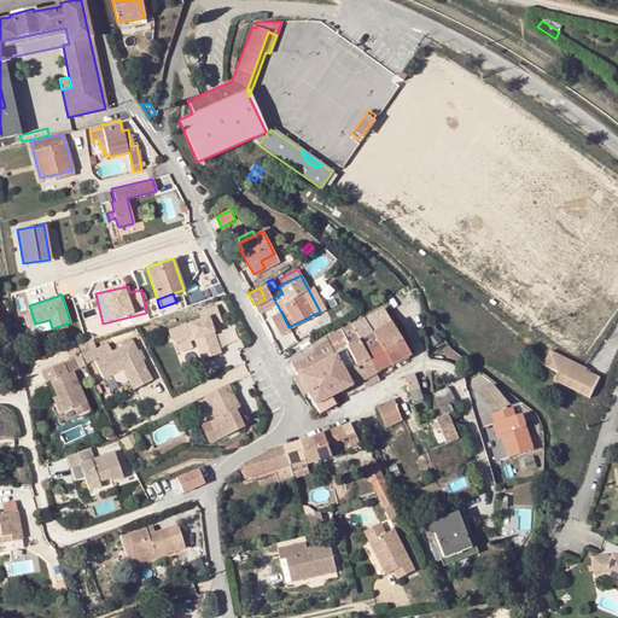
[(266,297),(264,298),(254,304),(257,312),(270,305),(266,297)]
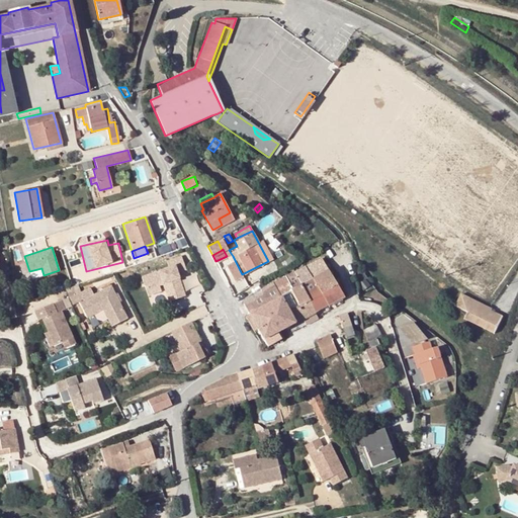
[(163,281),(169,299),(185,294),(179,276),(176,277),(174,273),(177,272),(177,269),(184,267),(180,254),(166,259),(168,265),(142,275),(146,287),(158,283),(163,281)]
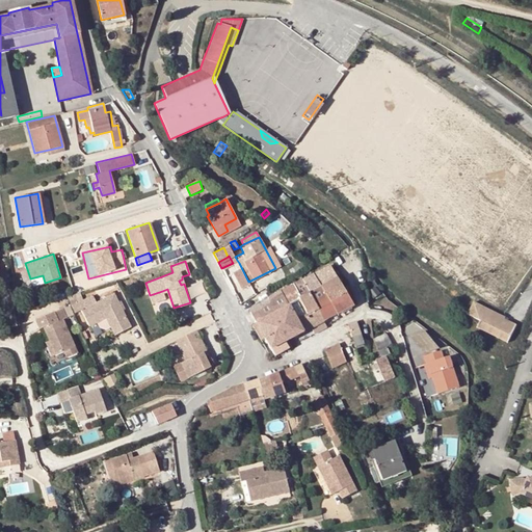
[(299,261),(293,265),(295,270),(302,266),(299,261)]
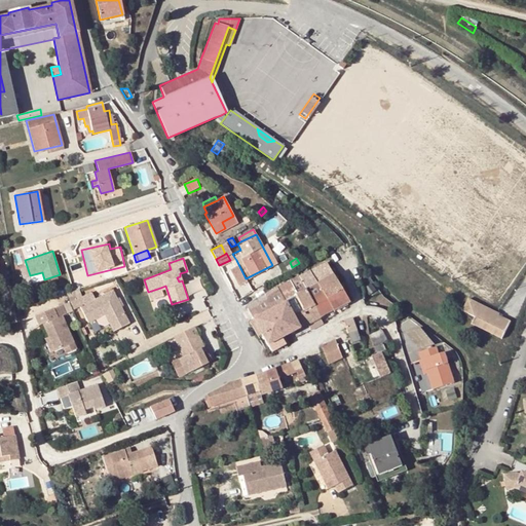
[(246,280),(234,259),(229,262),(240,284),(246,280)]
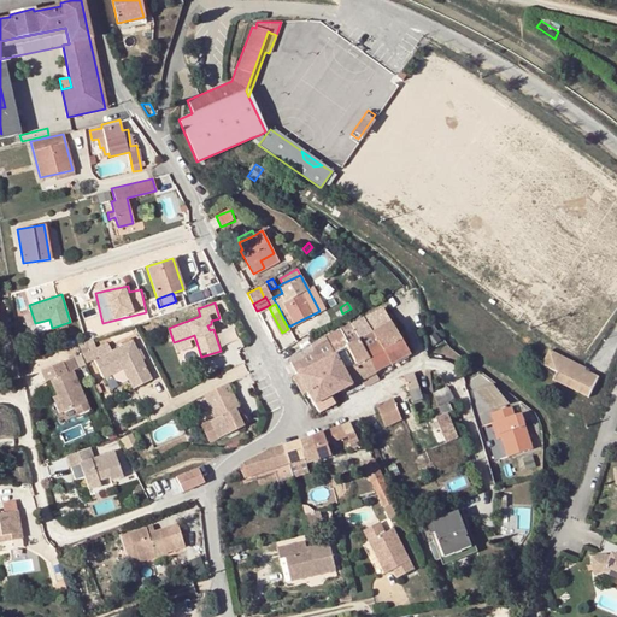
[(381,307),(363,317),(368,327),(371,331),(389,363),(405,354),(409,353),(381,307)]
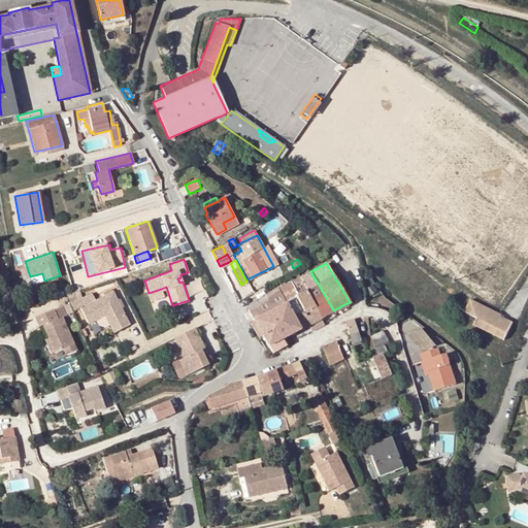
[(302,286),(305,291),(318,284),(315,279),(302,286)]
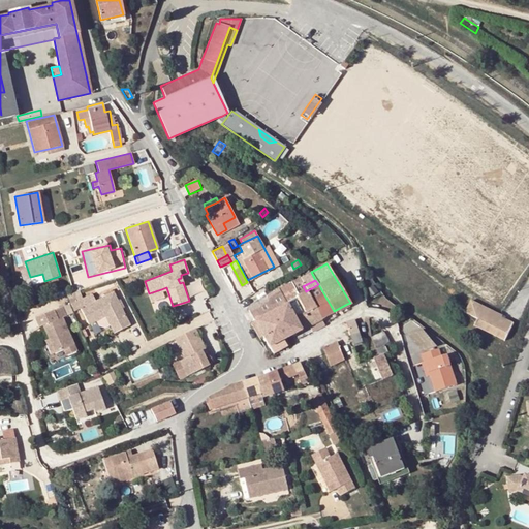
[(294,297),(297,296),(289,282),(278,288),(300,330),(309,324),(294,297)]
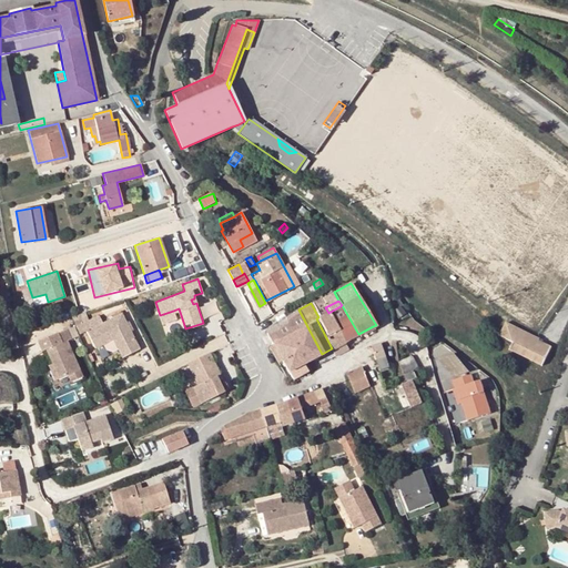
[(328,313),(345,342),(358,334),(342,305),(328,313)]
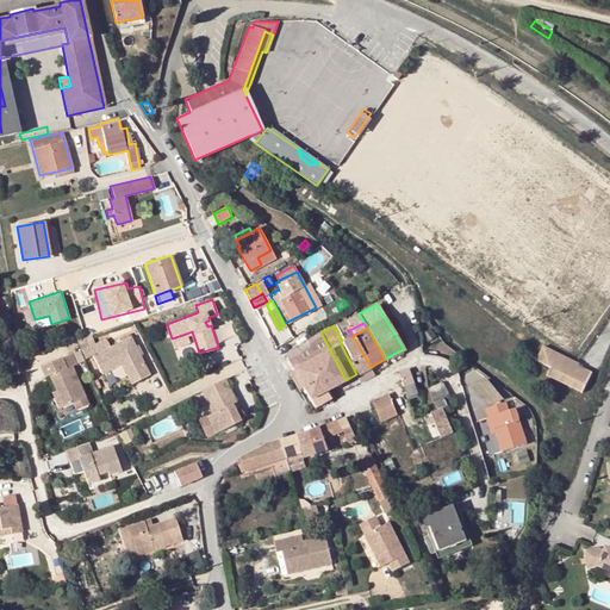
[(286,356),(293,369),(303,387),(309,398),(325,391),(346,380),(321,332),(312,337),(317,346),(311,349),(307,344),(286,356)]
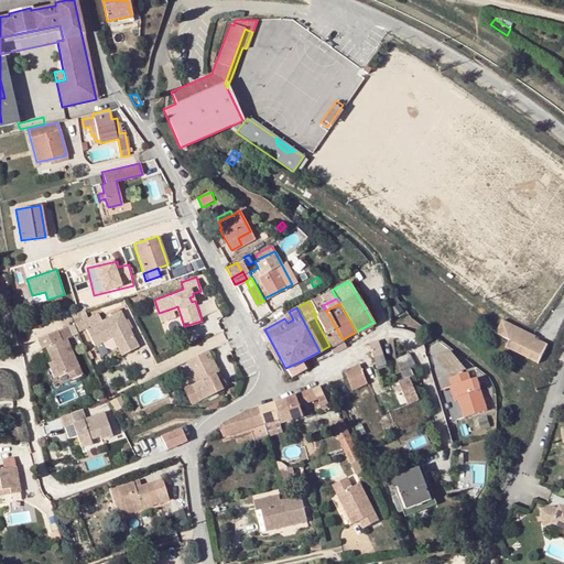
[(98,310),(83,318),(96,345),(114,336),(118,346),(122,355),(138,346),(119,308),(102,317),(98,310)]
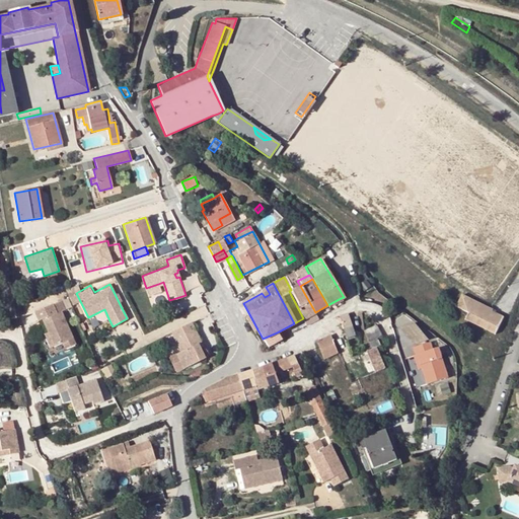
[(161,290),(158,284),(146,288),(148,294),(161,290)]
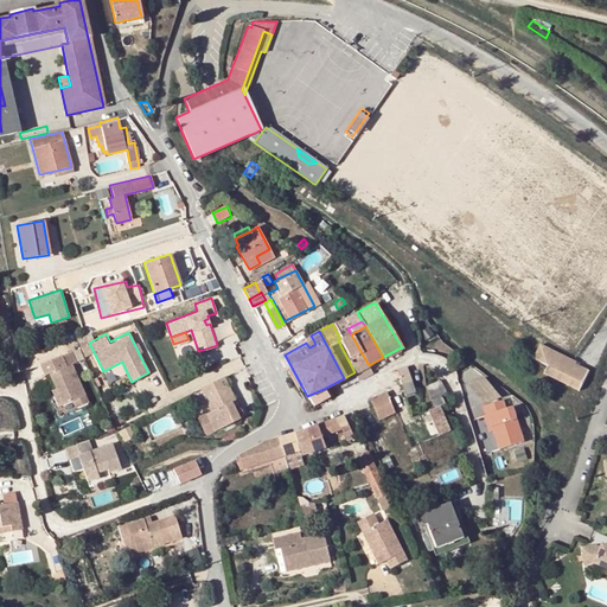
[(355,372),(369,365),(351,334),(340,339),(338,340),(355,372)]
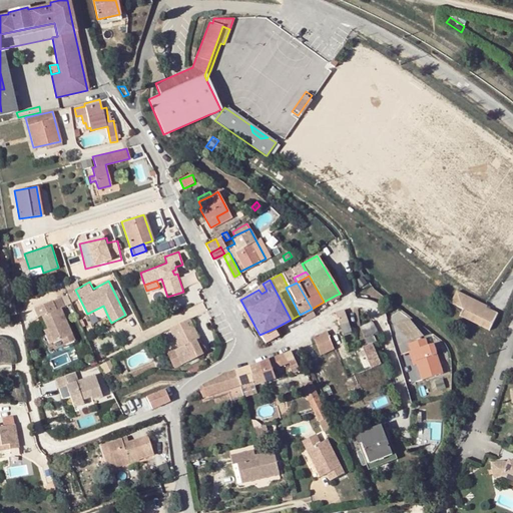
[(258,287),(259,290),(262,294),(267,291),(263,284),(258,287)]
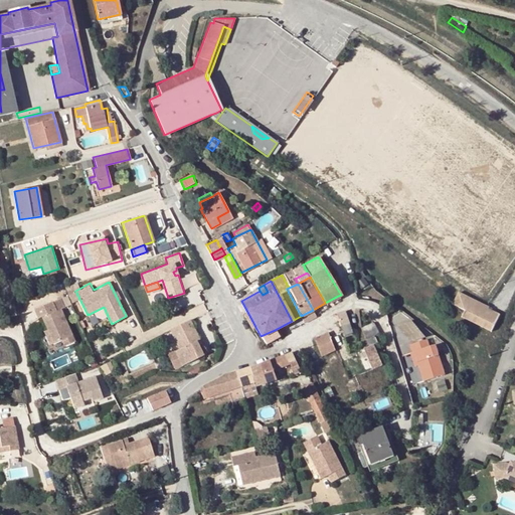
[(470,298),(459,292),(453,305),(464,311),(461,316),(484,328),(491,332),(499,316),(493,312),(490,316),(467,304),(470,298)]
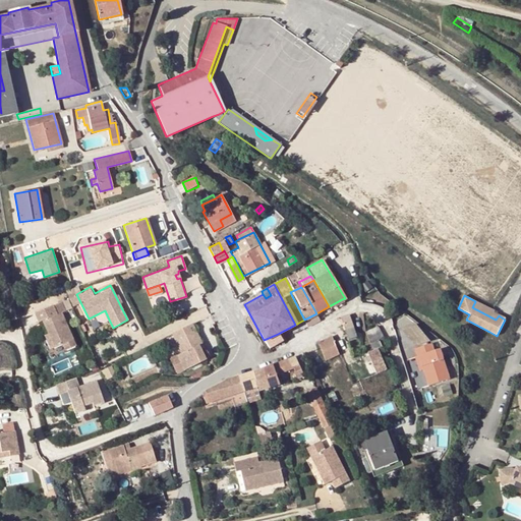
[(493,310),(475,301),(472,307),(496,320),(499,315),(491,311),(493,310)]
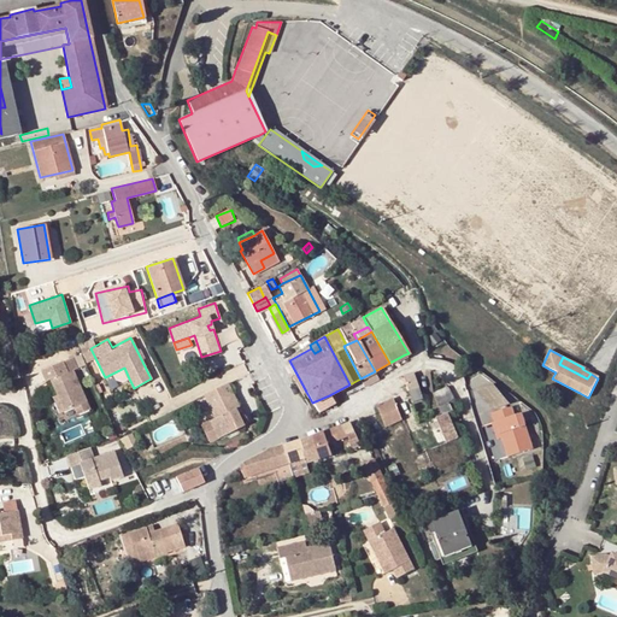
[(62,362),(41,371),(47,382),(50,381),(57,395),(63,407),(65,412),(75,407),(87,401),(72,370),(66,372),(62,362)]
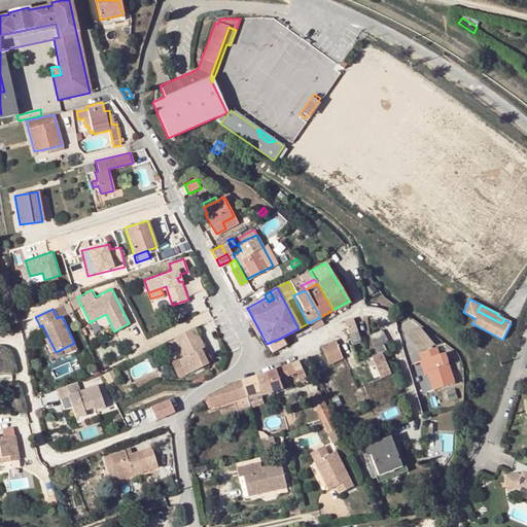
[(249,321),(257,337),(261,335),(253,319),(249,321)]
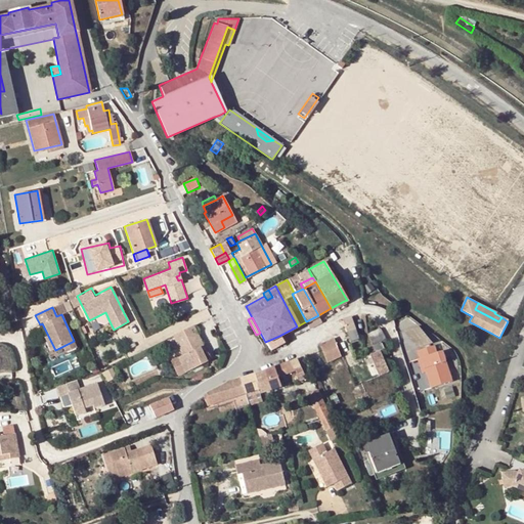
[(351,317),(343,319),(345,326),(353,323),(351,317)]
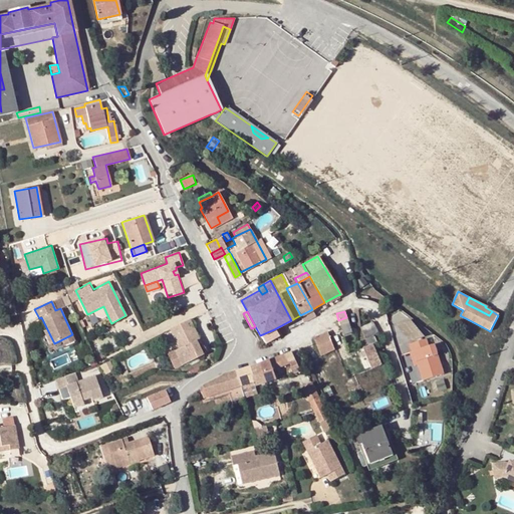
[(177,365),(184,362),(185,364),(205,353),(199,343),(198,339),(202,337),(192,317),(172,327),(182,347),(170,353),(177,365)]
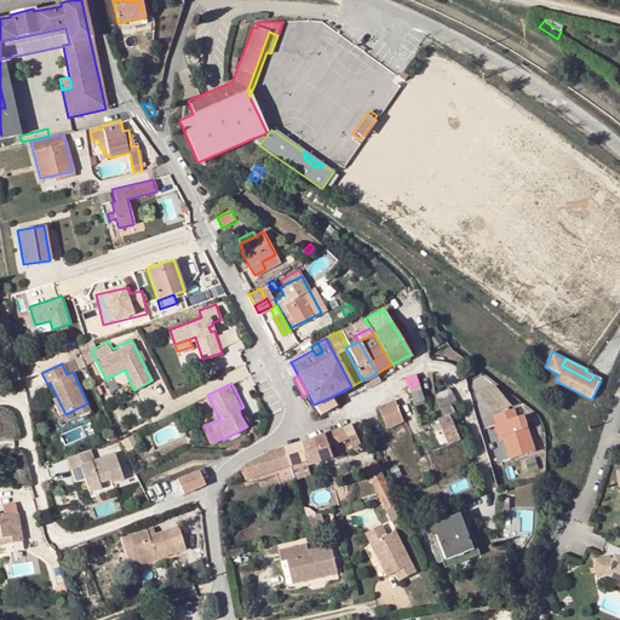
[(418,383),(408,386),(412,395),(422,391),(418,383)]
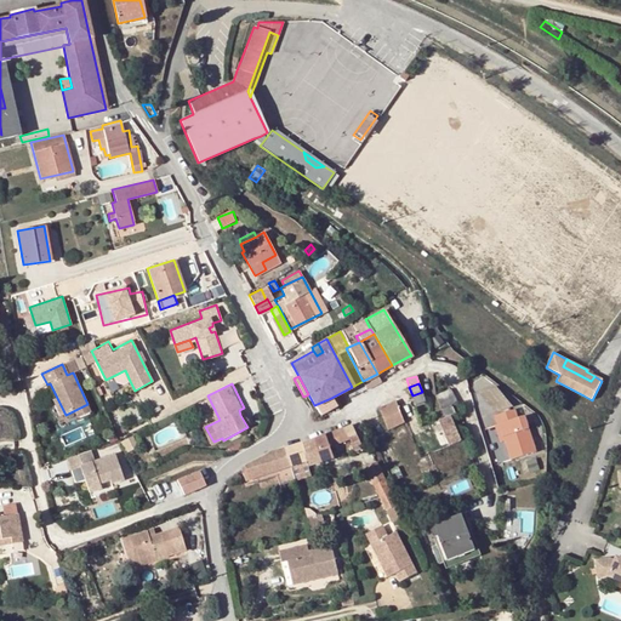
[(494,411),(511,406),(494,386),(478,392),(494,411)]
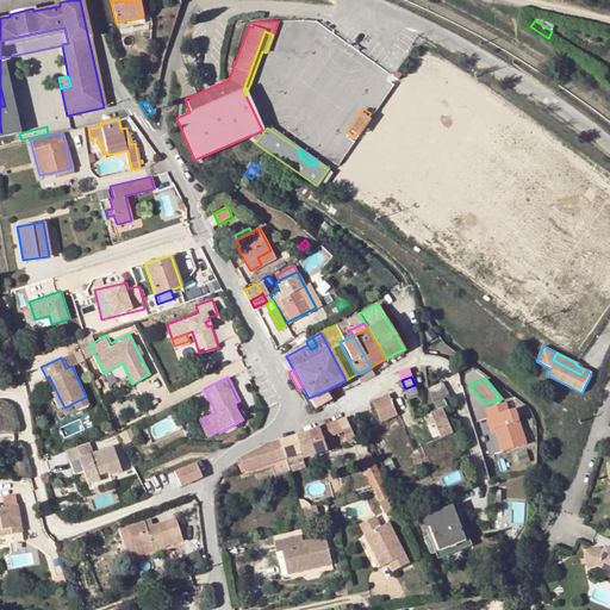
[(434,402),(442,398),(448,396),(441,383),(428,388),(434,402)]
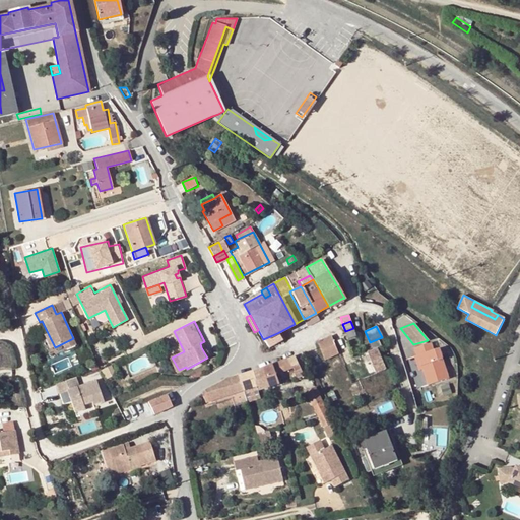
[(355,336),(353,328),(345,331),(347,338),(355,336)]
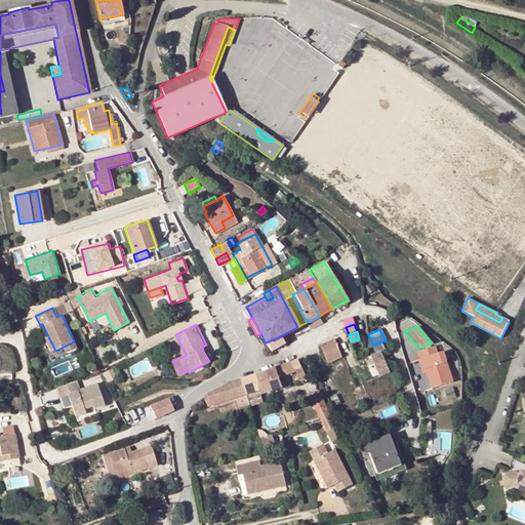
[(53,347),(48,336),(45,338),(50,349),(53,347)]
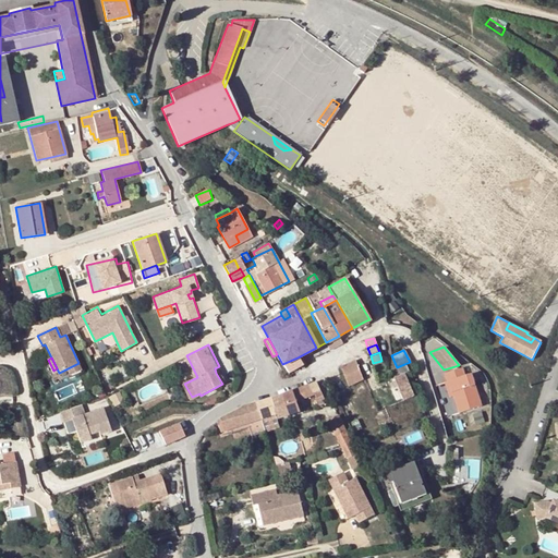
[(301,363),(298,358),(282,364),(287,371),(301,363)]
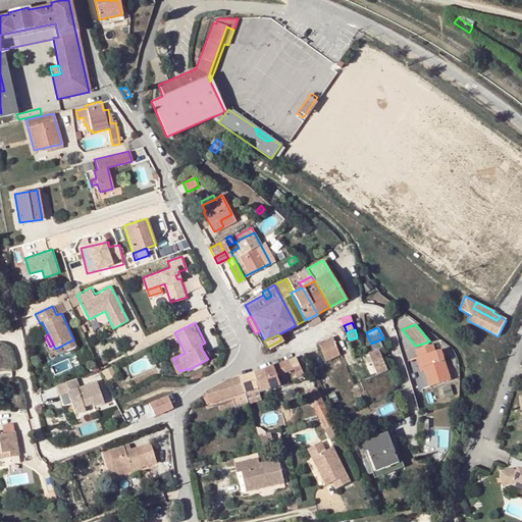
[(332,337),(318,344),(327,361),(341,355),(332,337)]
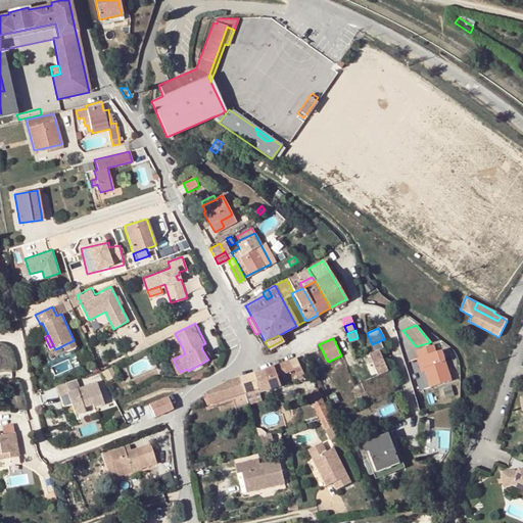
[(77,346),(74,340),(63,345),(66,351),(77,346)]
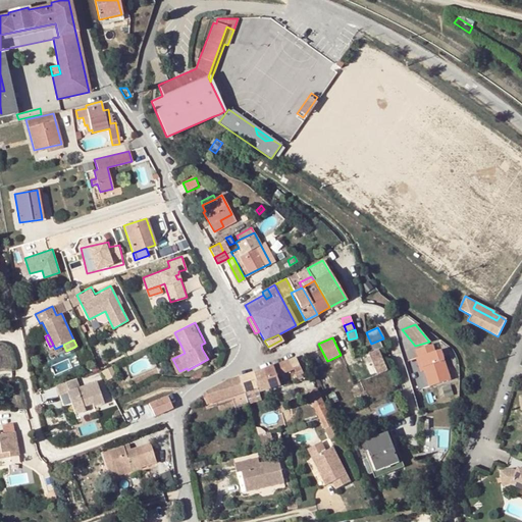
[(371,344),(374,351),(380,349),(381,348),(378,341),(371,344)]
